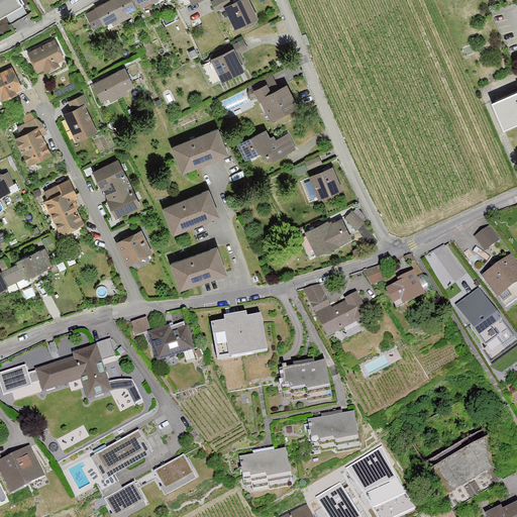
[(0,0),(0,17),(24,4),(22,0),(0,0)]
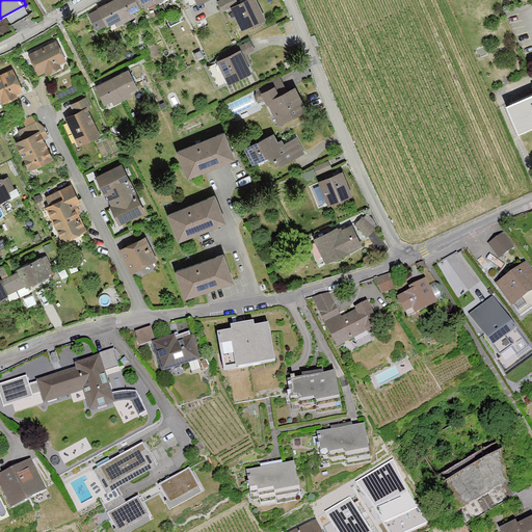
[(100,9),(90,15),(97,27),(107,23),(107,24),(139,7),(138,5),(148,0),(113,0),(99,8),(100,9)]
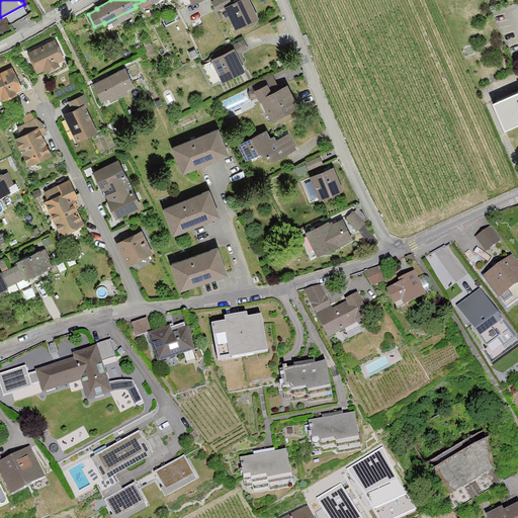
[(231,3),(229,0),(217,0),(212,2),(217,10),(231,3)]
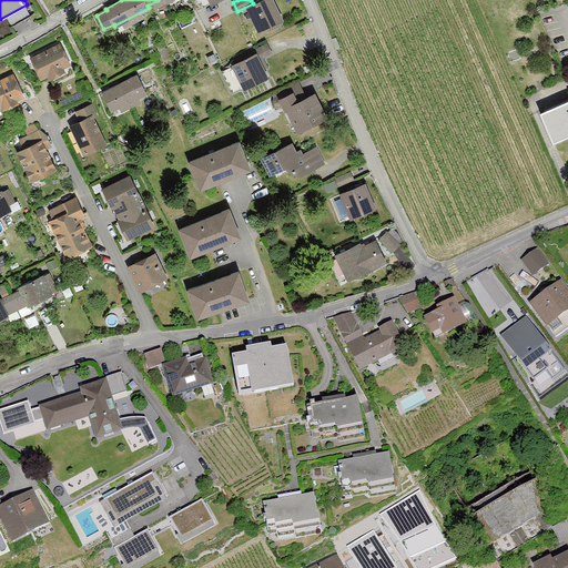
[(282,20),(272,0),(264,0),(249,8),(260,31),(282,20)]
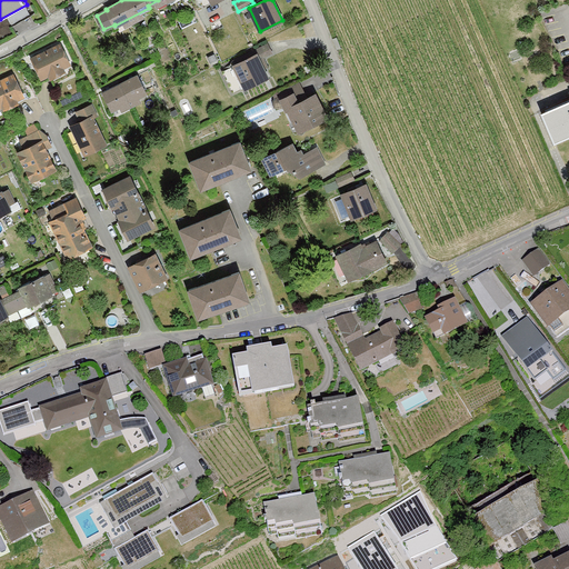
[(231,68),(222,72),(232,92),(245,86),(246,88),(267,77),(258,59),(272,52),(268,45),(229,63),(231,68)]
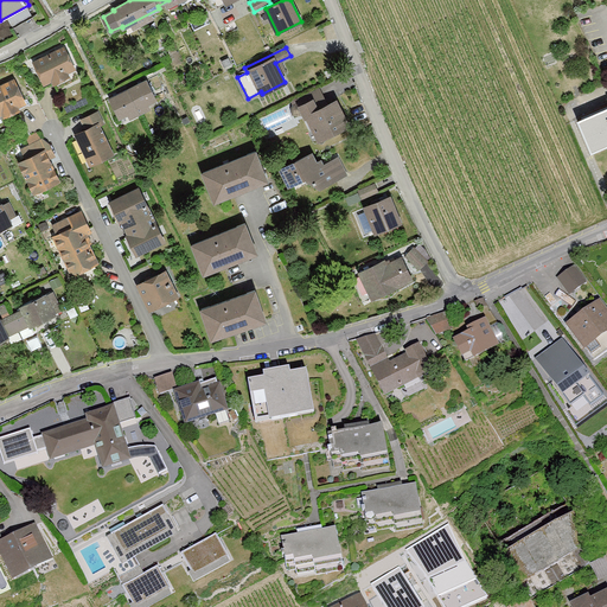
[(64,49),(34,63),(44,83),(52,78),(53,83),(68,76),(65,71),(74,68),(64,49)]
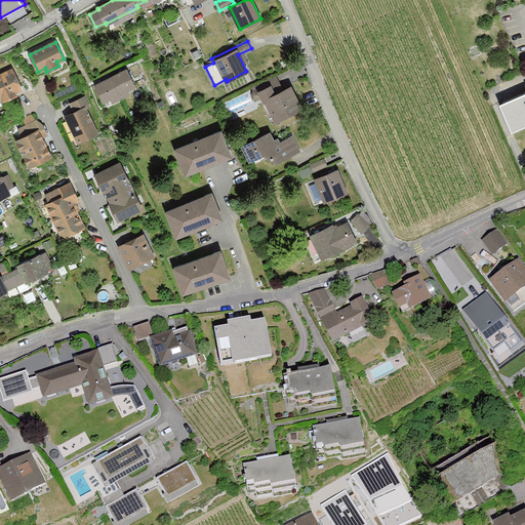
[(198,50),(192,53),(195,59),(201,56),(198,50)]
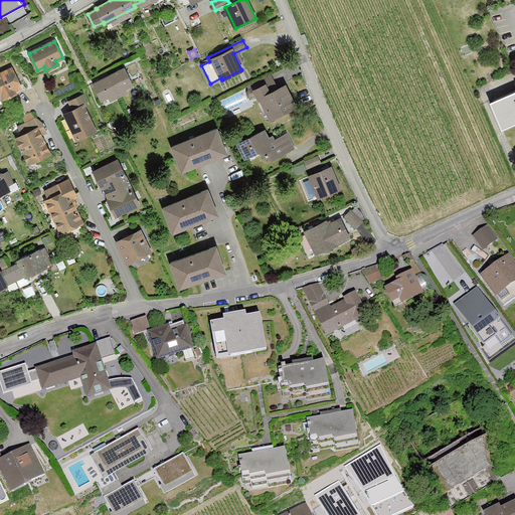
[(12,68),(0,73),(0,95),(2,95),(4,98),(15,93),(13,90),(20,86),(12,68)]
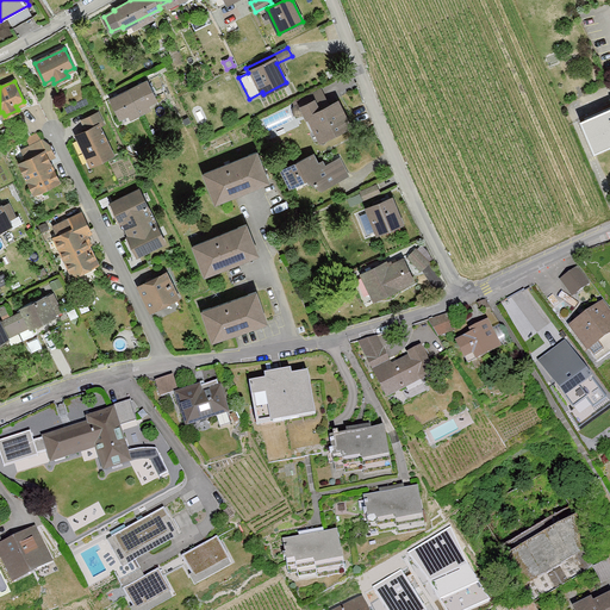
[(147,81),(110,99),(119,118),(156,99),(147,81)]
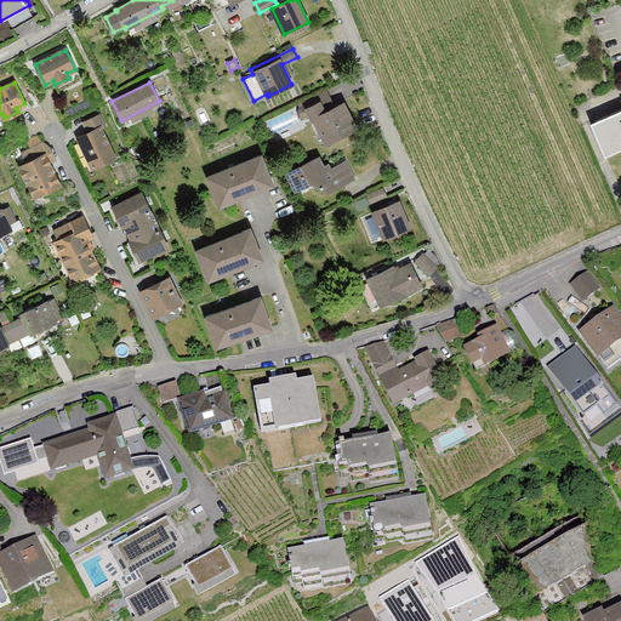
[(331,106),(326,95),(305,104),(312,120),(313,119),(319,132),(324,130),(329,141),(357,129),(345,103),(335,108),(334,104),(331,106)]
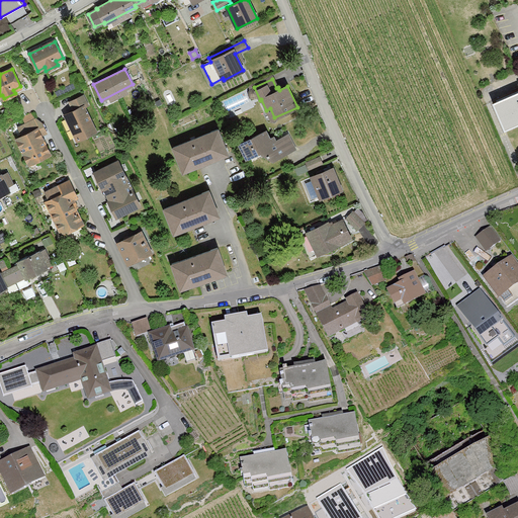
[(517,89),(496,99),(509,128),(517,123),(517,89)]
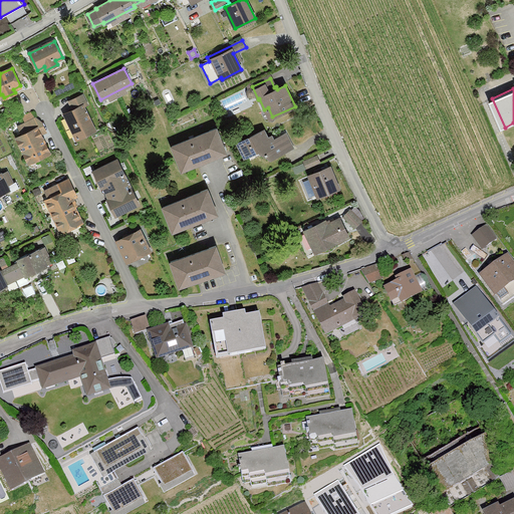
[(86,104),(82,95),(69,101),(73,109),(67,112),(73,126),(71,127),(76,139),(94,130),(82,105),(86,104)]
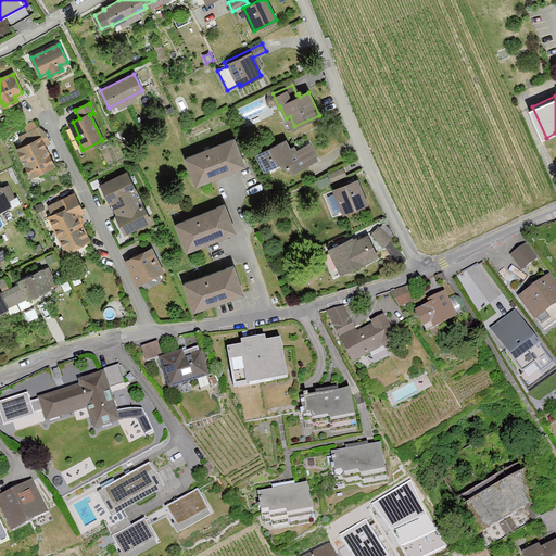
[(28,143),(19,149),(32,175),(53,165),(40,139),(43,137),(39,128),(24,136),(28,143)]
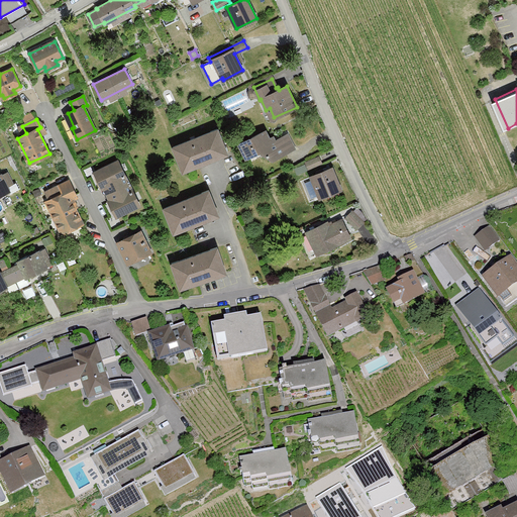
[(217,129),(173,146),(182,171),(227,152),(217,129)]
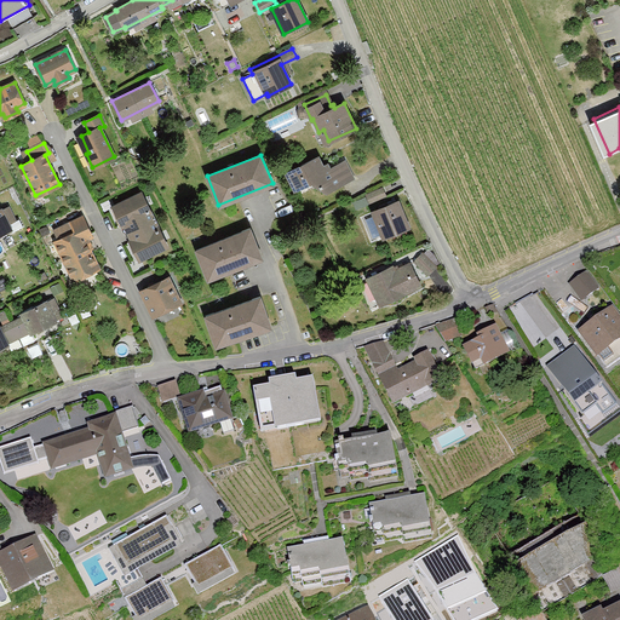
[(317,158),(288,172),(297,190),(311,183),(327,193),(352,181),(343,162),(327,171),(323,166),(322,167),(317,158)]
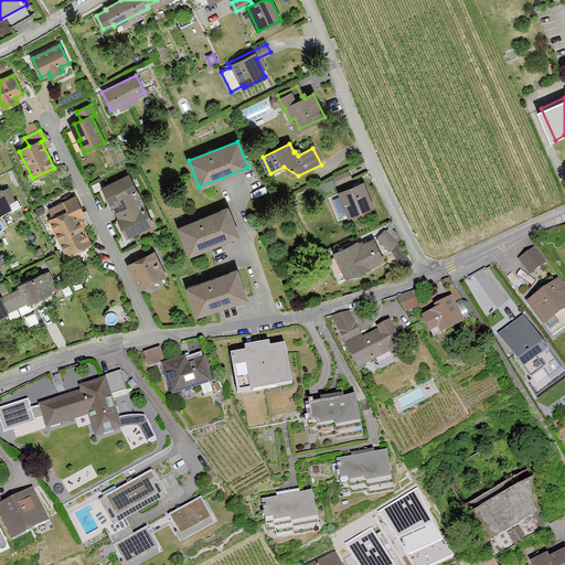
[(351,178),(348,171),(333,178),(337,184),(351,178)]
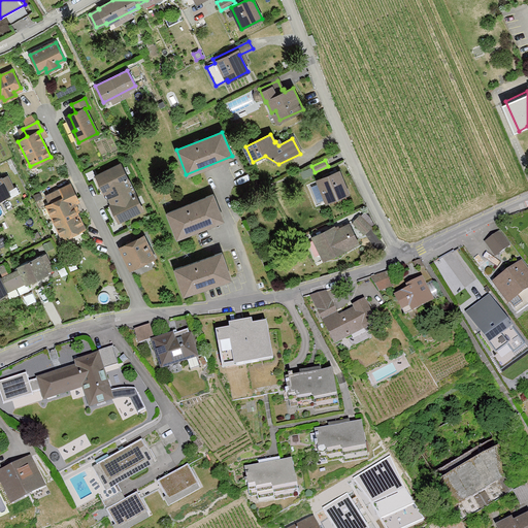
[(142,209),(121,164),(96,176),(104,192),(108,190),(116,203),(110,205),(119,221),(142,209)]
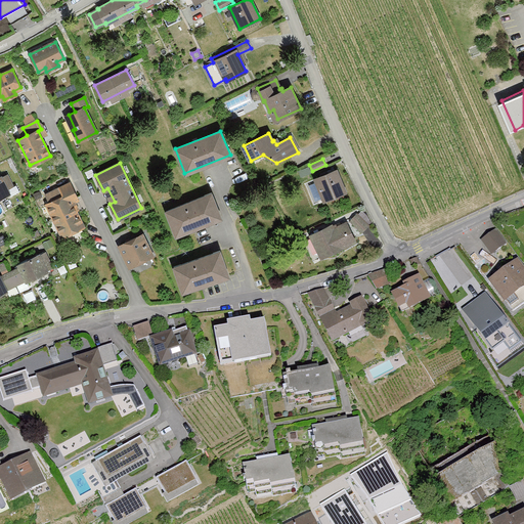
[(344,191),(335,168),(314,176),(324,200),(344,191)]
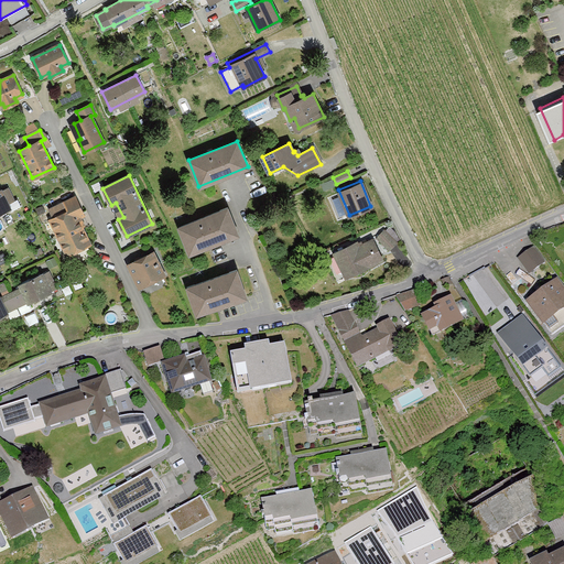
[(9,188),(0,192),(0,219),(20,210),(9,188)]
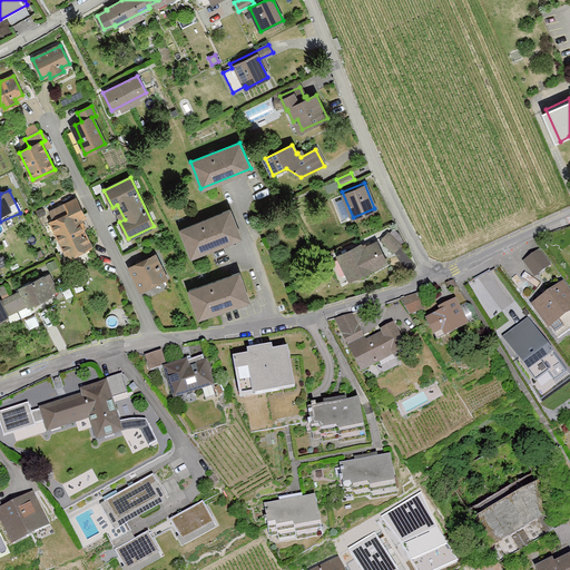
[(76,199),(50,212),(55,220),(51,222),(67,254),(89,244),(78,220),(85,217),(76,199)]
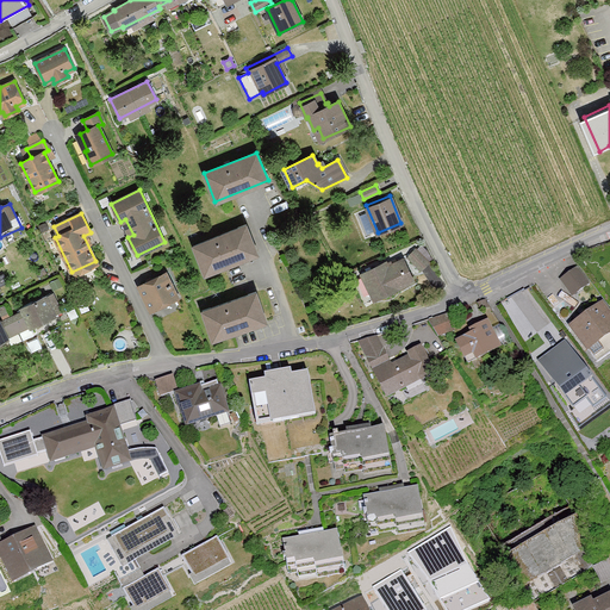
[(246,224),(193,246),(204,273),(257,253),(246,224)]
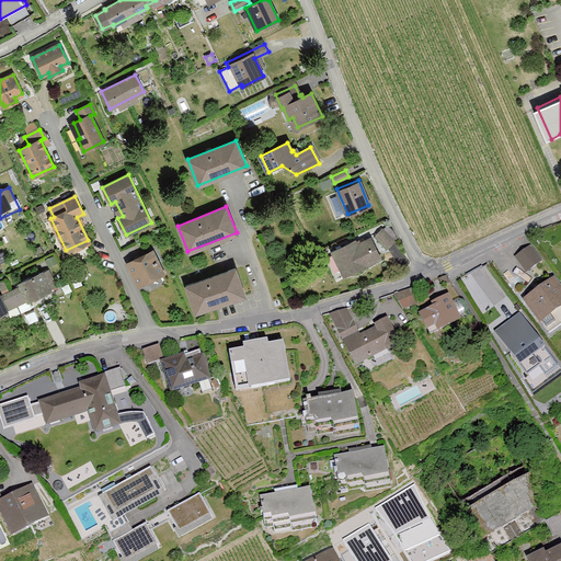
[(393,241),(382,229),(376,236),(387,248),(393,241)]
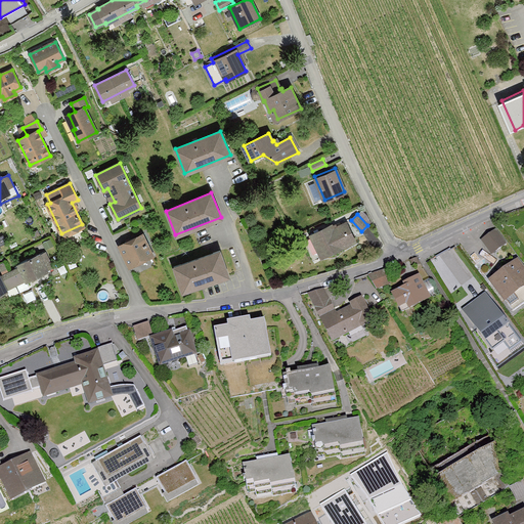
[(332,225),(310,235),(321,258),(355,242),(346,222),(337,227),(336,224),(332,226),(332,225)]
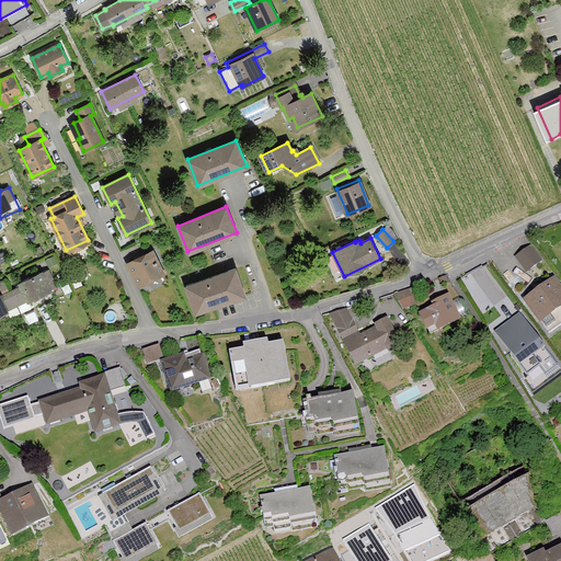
[(516,255),(528,274),(542,264),(530,245),(516,255)]
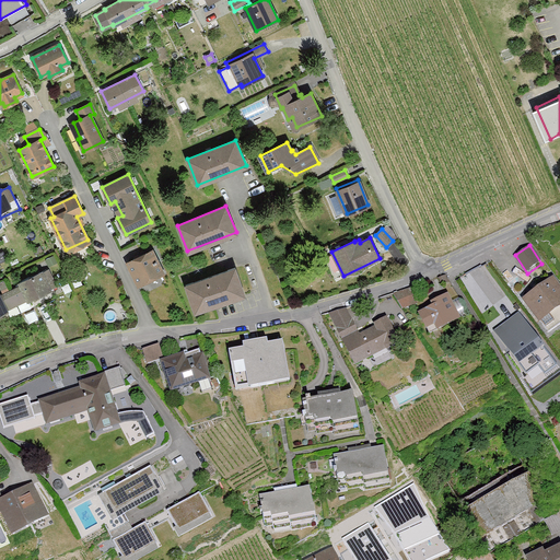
[(152,251),(128,263),(138,286),(163,273),(152,251)]
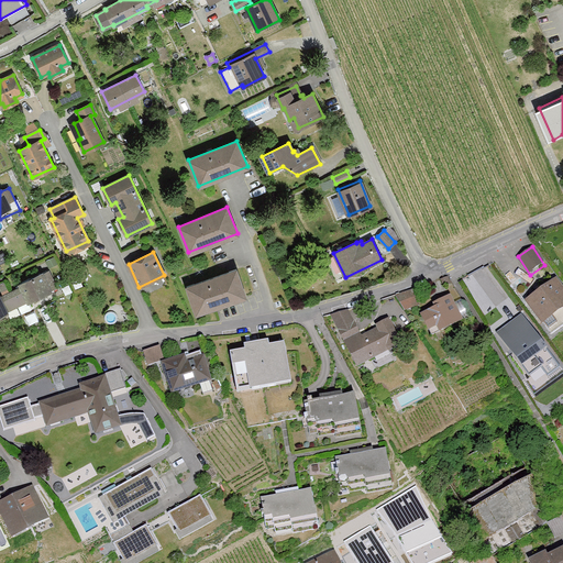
[(489,290),(498,302),(511,294),(488,262),(465,278),(478,298),(489,290)]
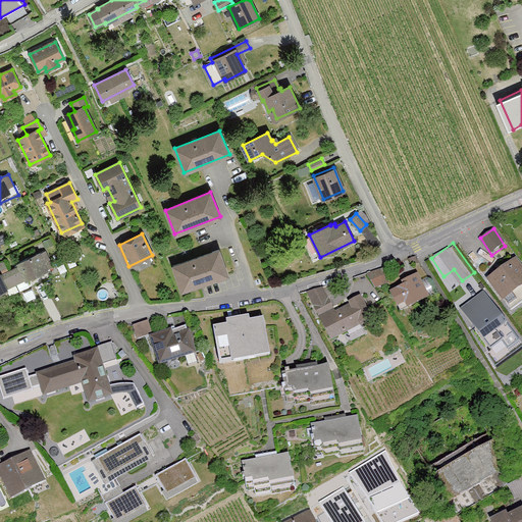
[(219,250),(172,265),(181,290),(227,274),(219,250)]
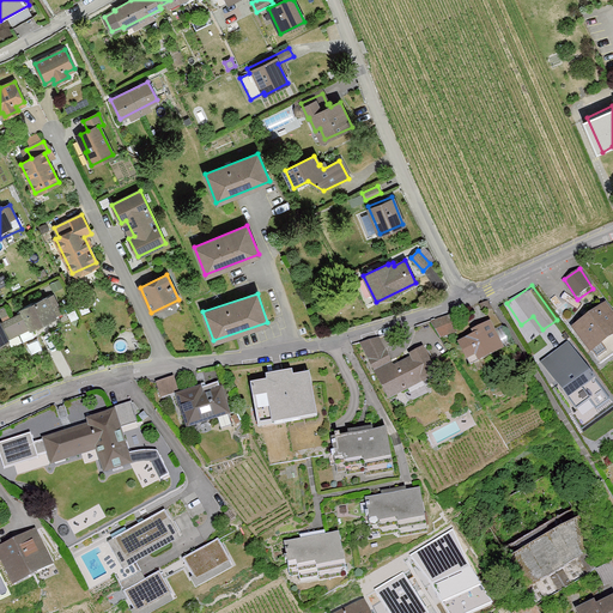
[(52,295),(0,321),(0,356),(66,321),(52,295)]
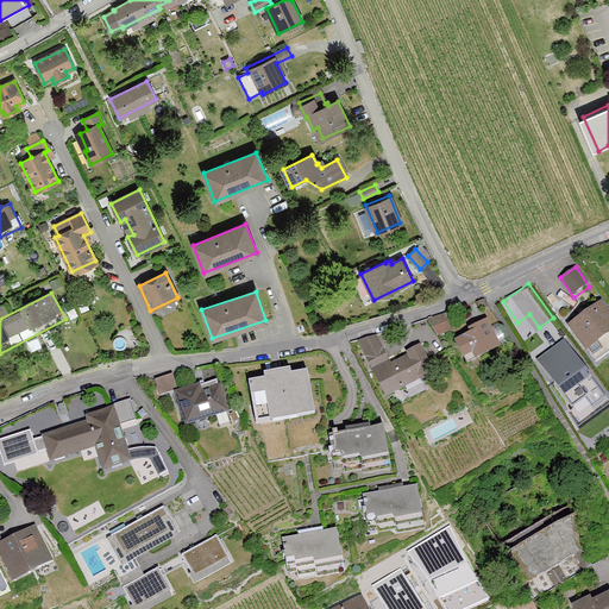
[(571,327),(596,363),(608,353),(608,313),(603,305),(571,327)]
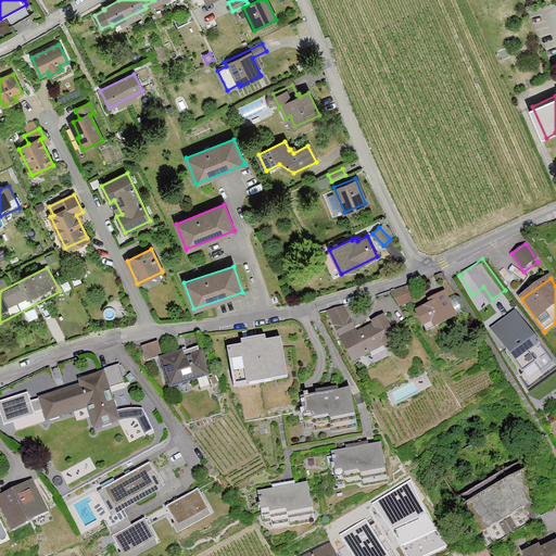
[(408,287),(393,291),(396,305),(412,302),(408,287)]
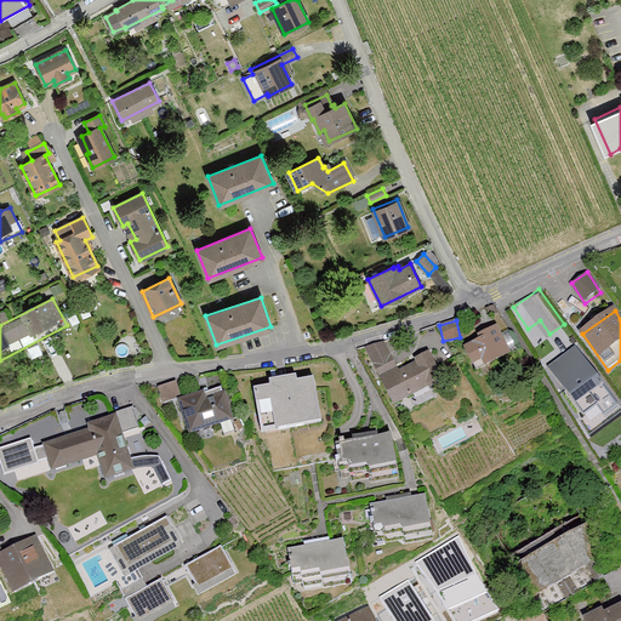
[(493,326),(461,346),(478,374),(510,354),(493,326)]
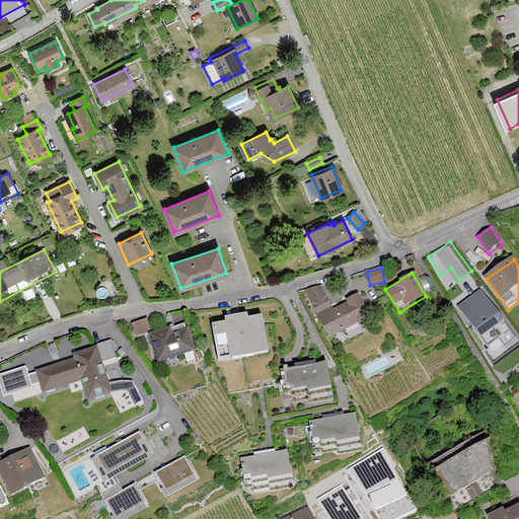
[(320,286),(305,294),(325,339),(368,318),(357,293),(330,306),(320,286)]
